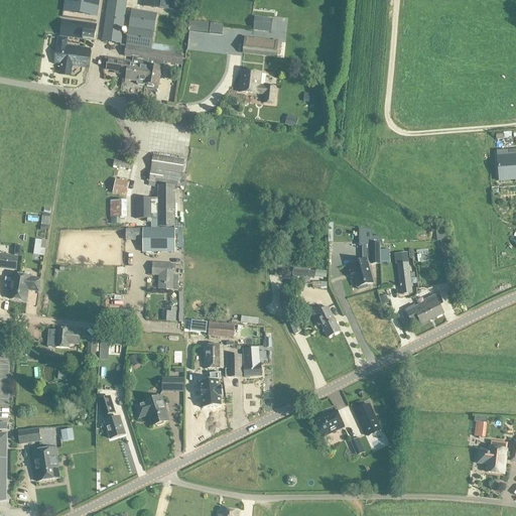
[(65,0),(63,11),(98,16),(100,0),(65,0)]
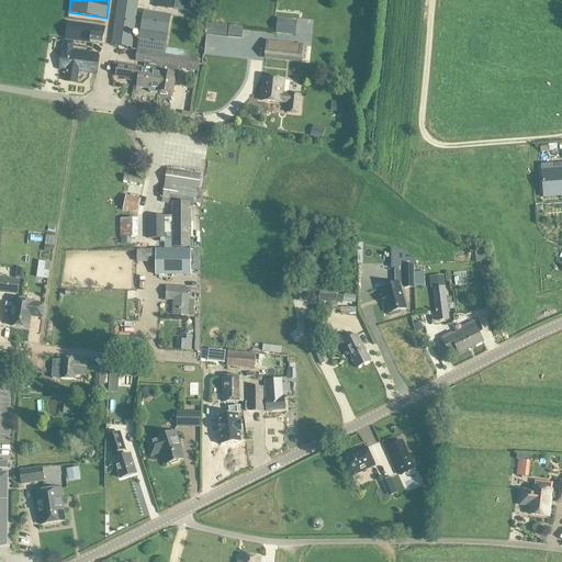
[(132,51),(137,10),(138,0),(116,0),(110,48),(132,51)]
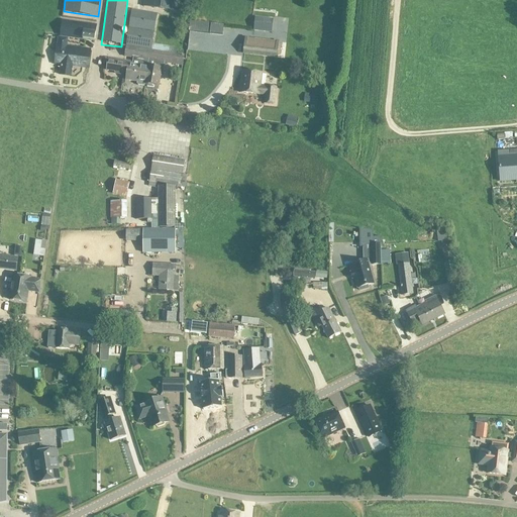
[(179,0),(144,0),(144,6),(178,11),(179,0)]
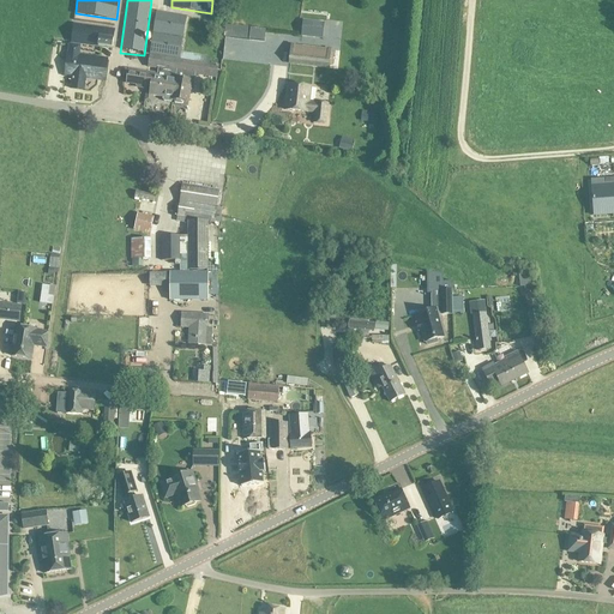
[(181,53),(187,16),(156,12),(148,68),(176,73),(175,79),(191,82),(190,91),(192,92),(196,77),(217,78),(220,66),(209,64),(209,56),(181,53)]
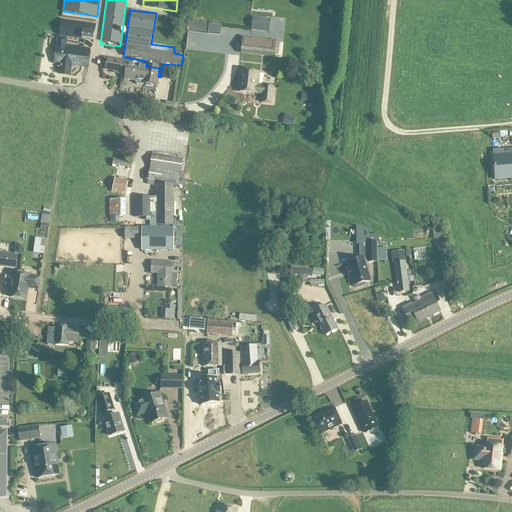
[(271,19),(252,16),(250,31),(269,33),(271,19)]
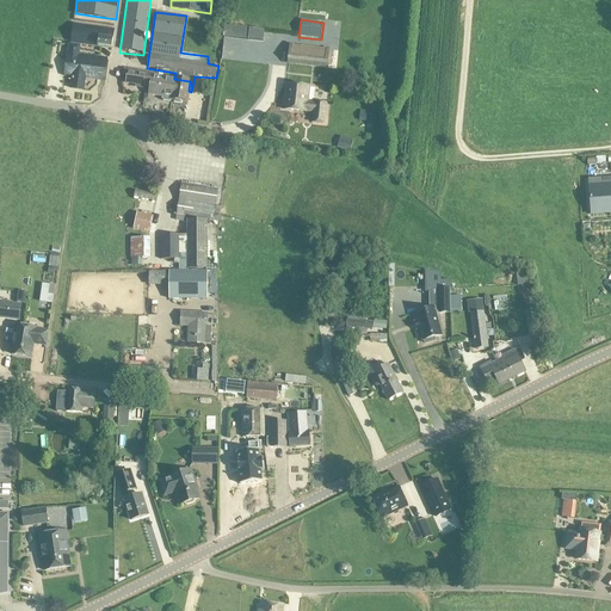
[(113,30),(74,25),(71,44),(112,49),(113,30)]
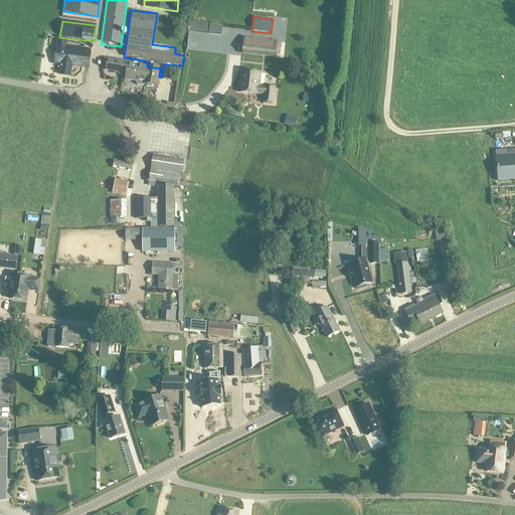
[(208,23),(190,21),(189,31),(207,33),(208,23)]
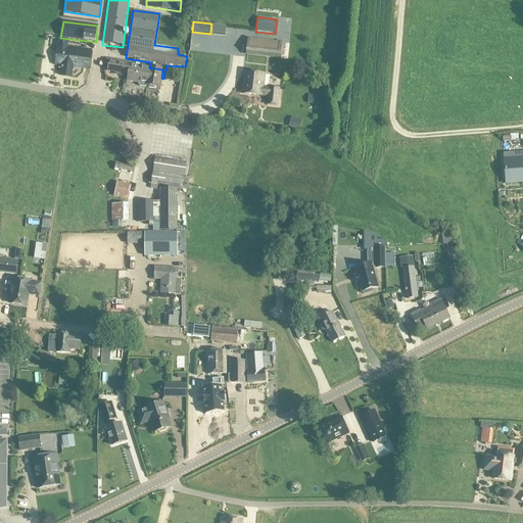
[(226,26),(214,24),(211,34),(225,36),(226,26)]
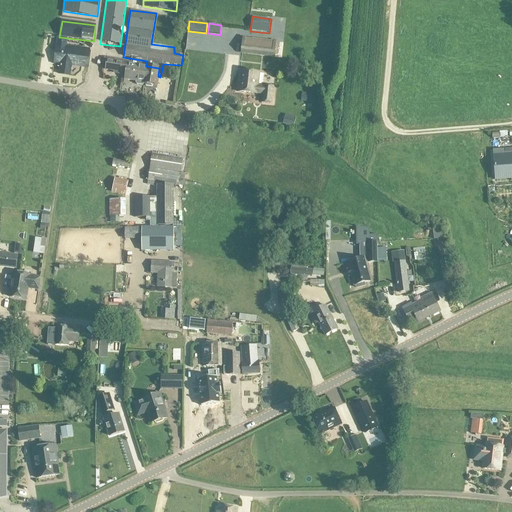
[(58,37),(56,45),(54,63),(60,64),(59,74),(70,76),(71,64),(79,65),(79,67),(87,68),(89,49),(66,47),(67,38),(58,37)]
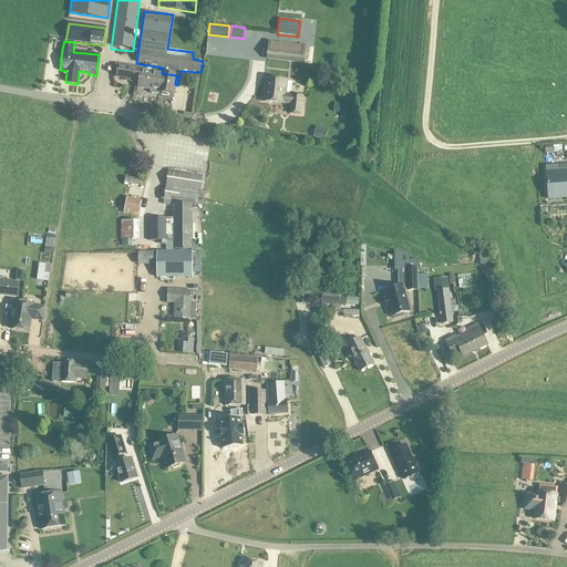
[(306,44),(268,41),(266,60),(303,63),(306,44)]
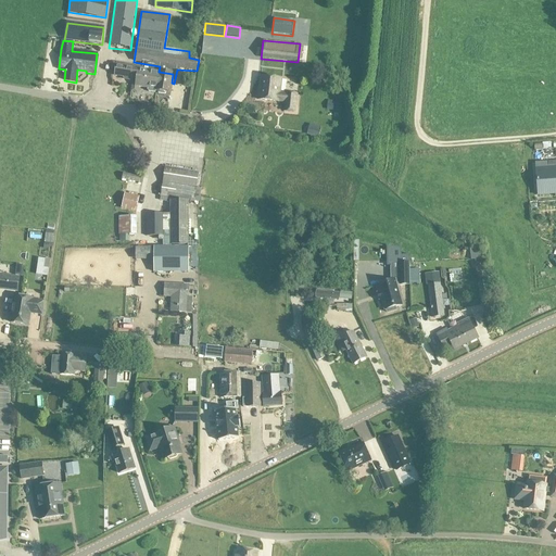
[(139,71),(140,66),(116,63),(114,76),(123,77),(124,79),(128,80),(129,78),(137,79),(137,78),(138,78),(138,77),(139,77),(140,71),(139,71)]
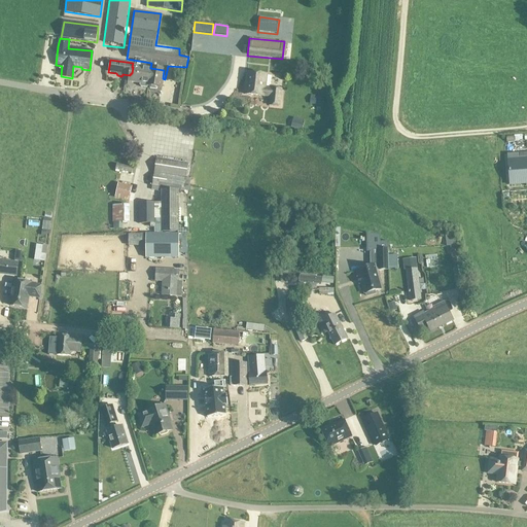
[(147,86),(147,84),(148,85),(150,70),(150,69),(133,67),(132,73),(131,73),(131,74),(130,74),(130,75),(129,82),(139,83),(139,85),(140,88),(146,89),(147,88),(147,86)]
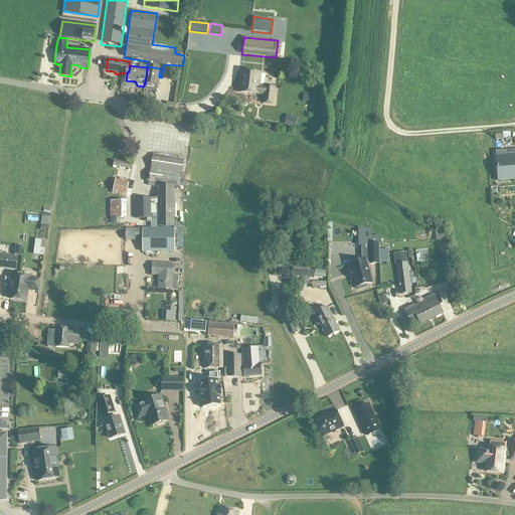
[(144,82),(144,84),(145,84),(145,86),(146,87),(153,88),(154,87),(154,86),(158,87),(159,76),(160,68),(147,66),(147,67),(147,68),(145,83),(144,82)]
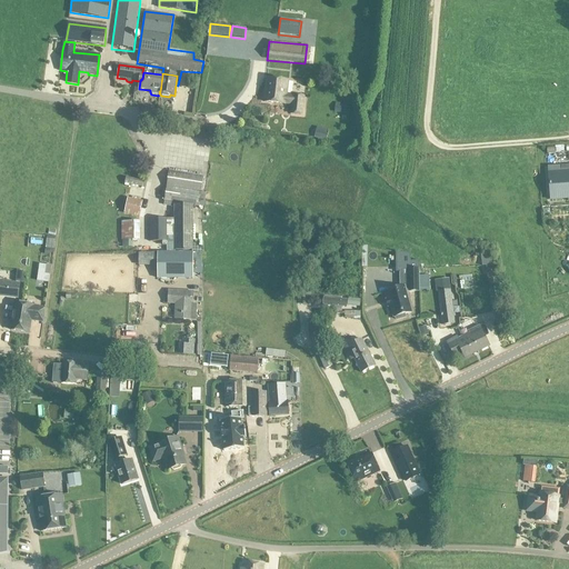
[(288,81),(267,79),(265,102),(291,106),(290,115),(301,116),(303,98),(286,96),(288,81)]
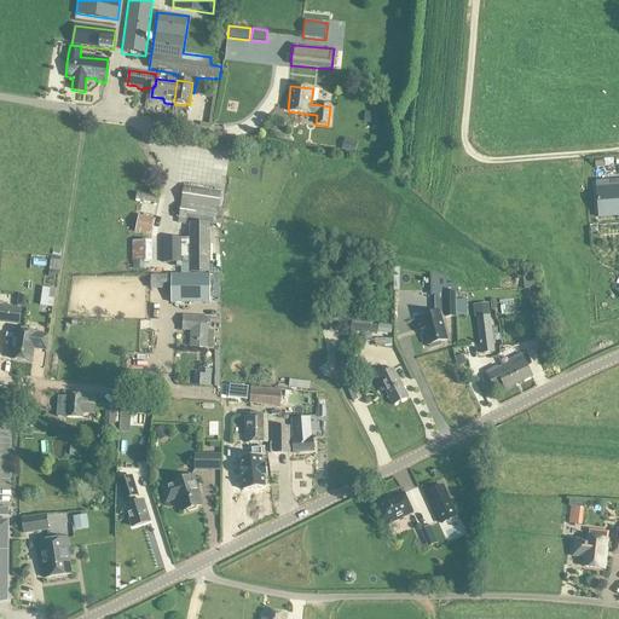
[(381,114),(365,111),(364,122),(380,125),(381,114)]
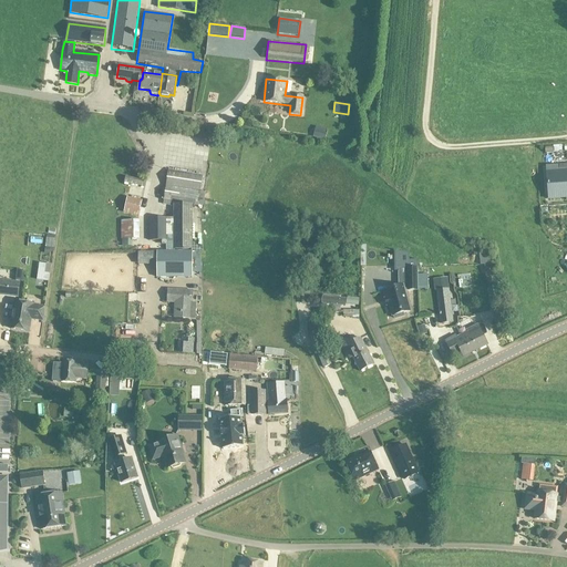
[(197,132),(195,140),(204,142),(206,134),(197,132)]
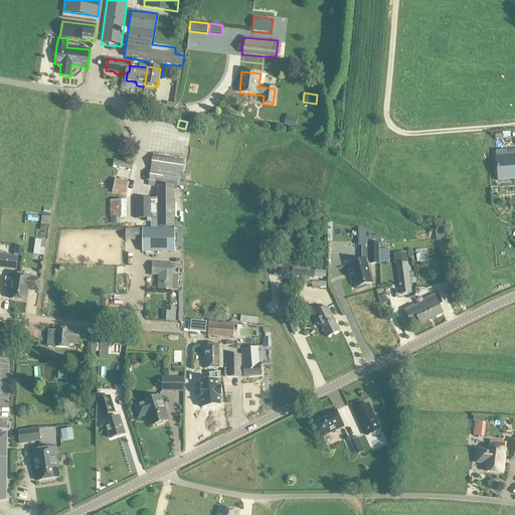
[(151,168),(181,172),(183,159),(153,154),(151,168)]
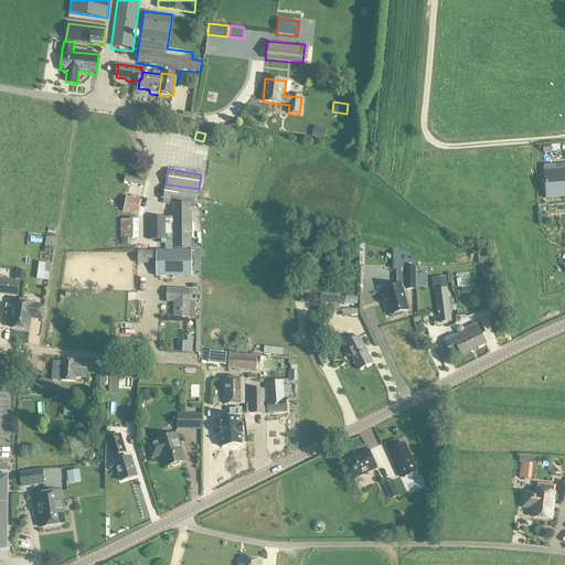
[(546,199),(564,198),(564,171),(544,172),(546,199)]
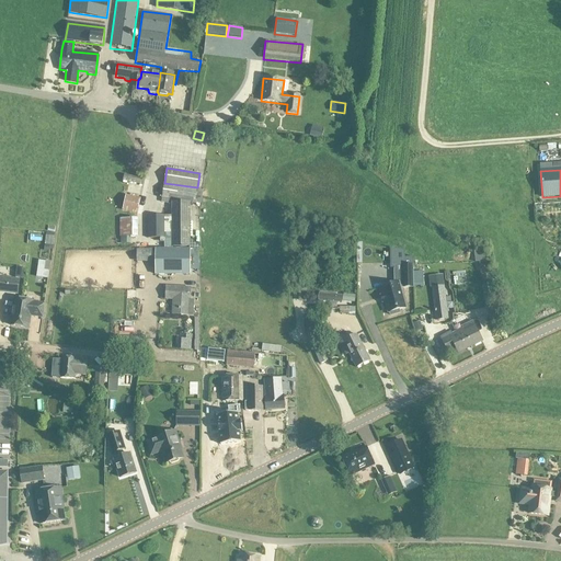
[(162,196),(195,202),(197,187),(164,183),(162,196)]
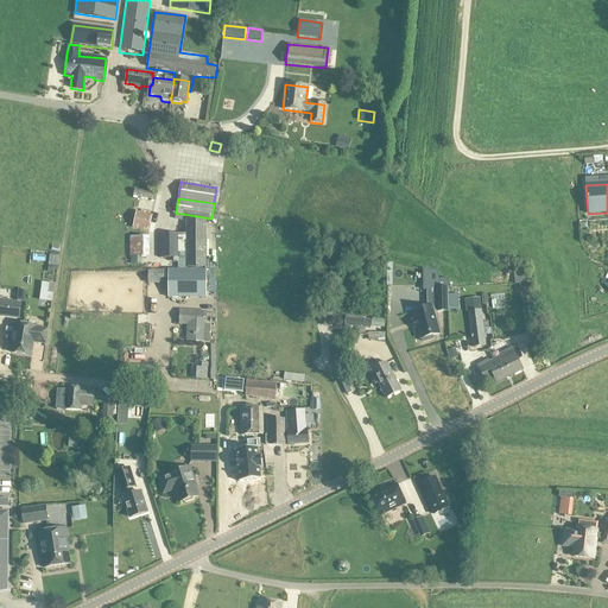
[(152,216),(137,213),(133,228),(149,232),(152,216)]
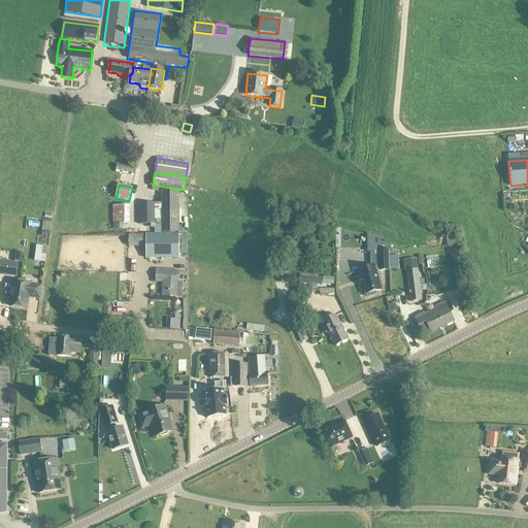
[(178,192),(162,192),(162,232),(178,232),(178,192)]
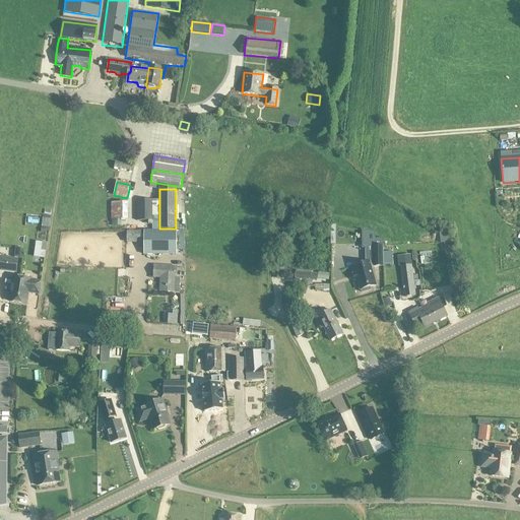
[(151,220),(151,200),(136,200),(136,220),(151,220)]
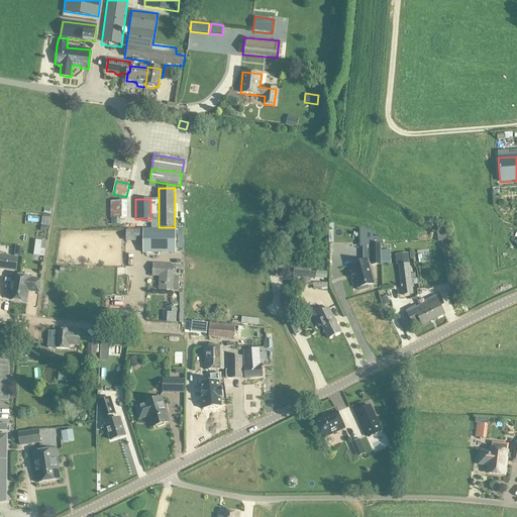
[(123,203),(113,203),(113,213),(123,214),(123,203)]
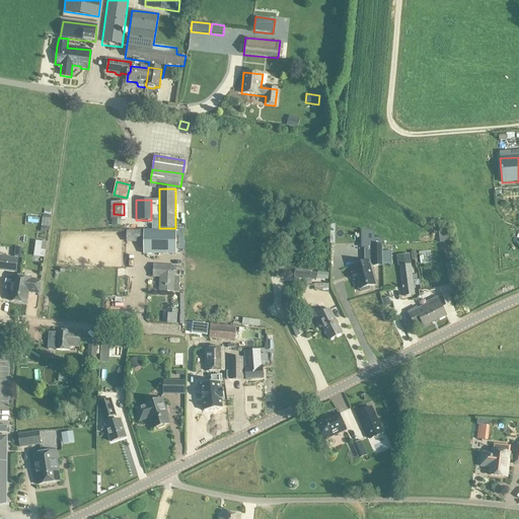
[(358,227),(358,238),(369,238),(369,227),(358,227)]
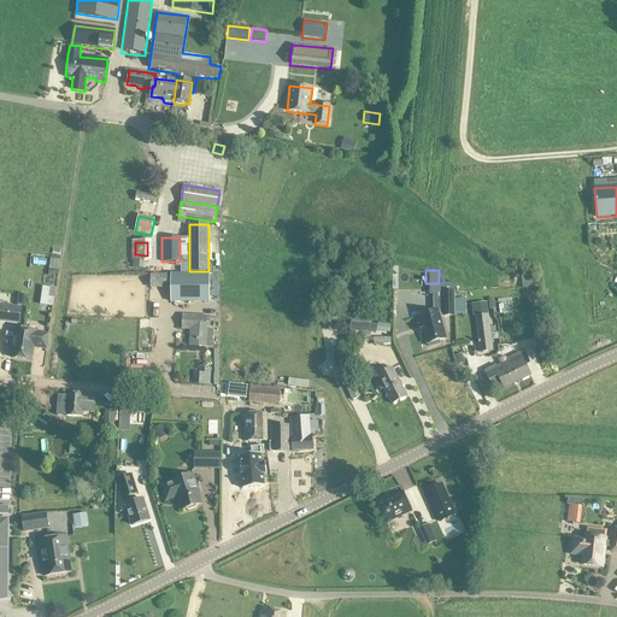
[(521,274),(523,289),(534,287),(532,272),(521,274)]
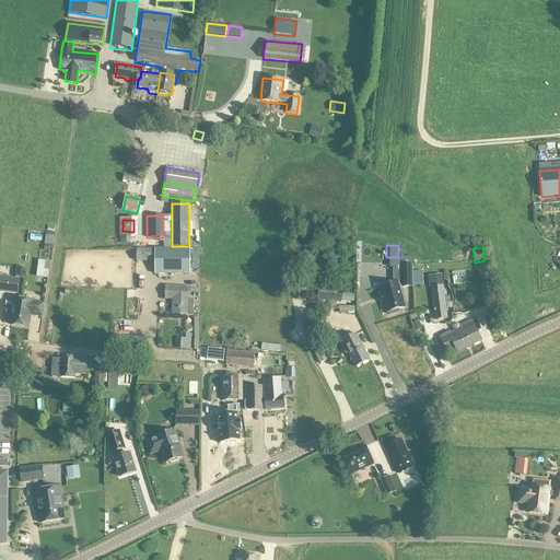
[(155,248),(155,249),(155,257),(155,273),(189,273),(189,248),(155,248)]
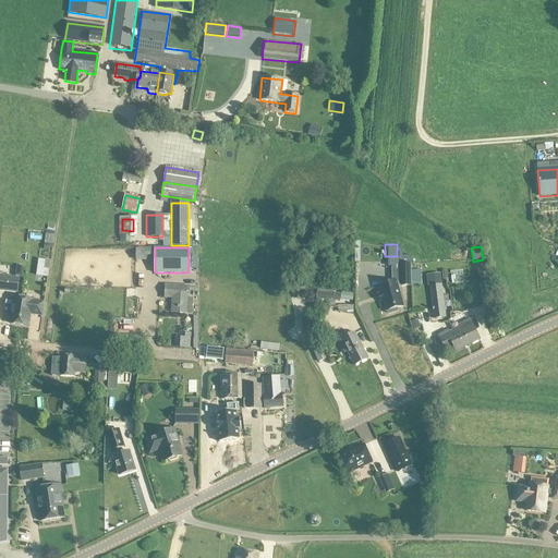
[(412,284),(421,284),(421,269),(411,270),(412,284)]
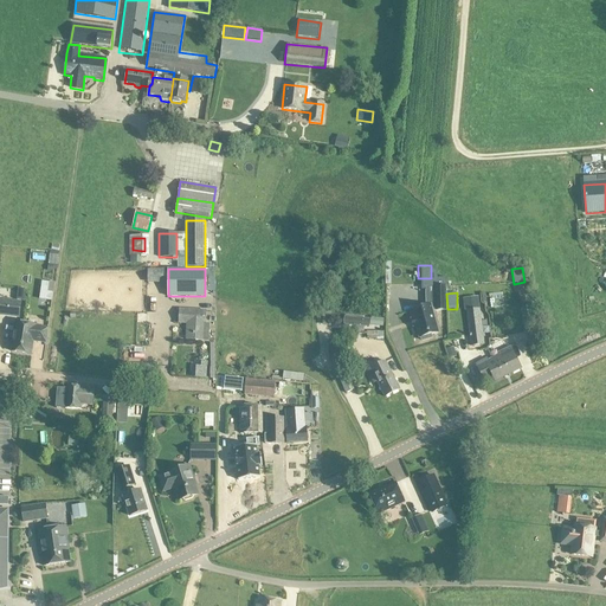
[(0,300),(0,315),(19,318),(21,302),(0,300)]
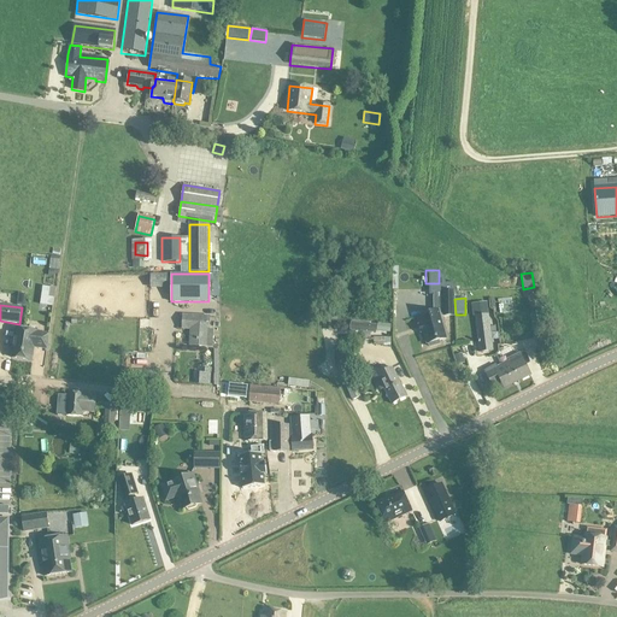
[(511,334),(510,310),(494,311),(495,335),(511,334)]
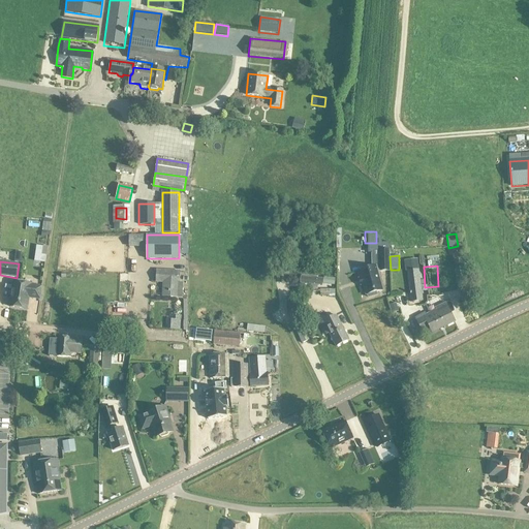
[(457,281),(460,292),(470,290),(463,267),(455,269),(458,281),(457,281)]
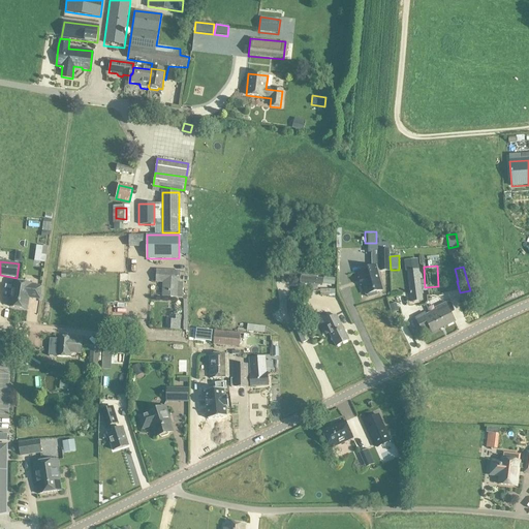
[(382,290),(376,268),(358,272),(360,279),(359,279),(361,285),(363,285),(366,296),(367,294),(368,298),(376,296),(376,292),(382,290)]
